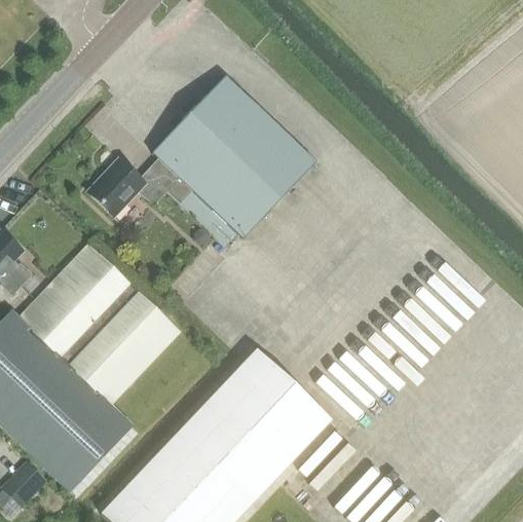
[(246,237),(318,161),(228,76),(155,152),(161,157),(142,177),(122,157),(90,190),(116,215),(141,189),(157,204),(171,190),(184,202),(196,190),(246,237)]
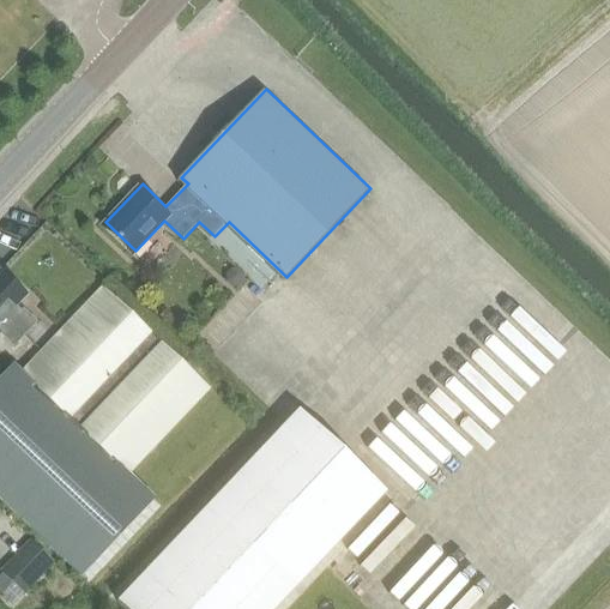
[(0,303),(28,331),(40,318),(25,305),(24,307),(18,302),(30,290),(4,265),(0,269),(0,303)]
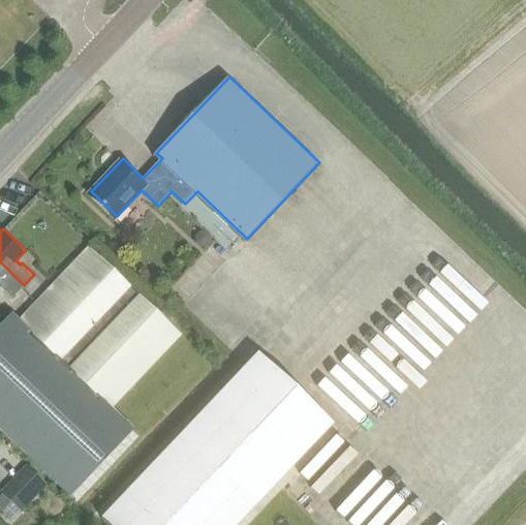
[(202,244),(208,244),(213,240),(213,233),(208,228),(200,228),(196,233),(196,240),(202,244)]
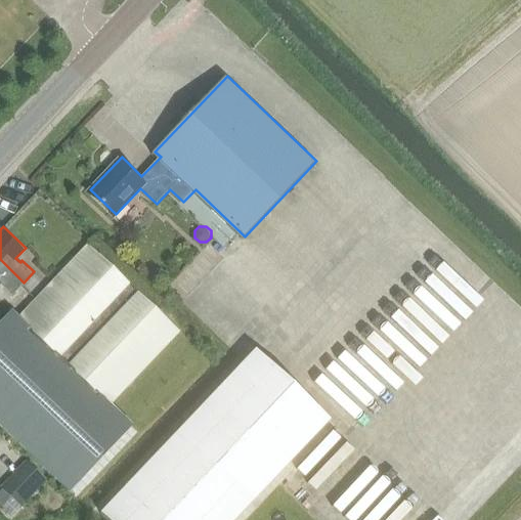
[(13,308),(0,320),(0,421),(71,488),(134,423),(112,401),(180,330),(88,242),(19,314),(13,308)]
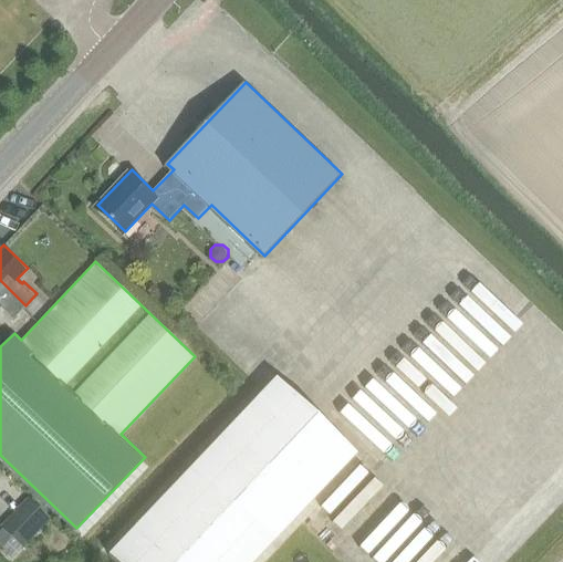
[(14,316),(25,305),(0,280),(0,299),(3,302),(2,304),(14,316)]
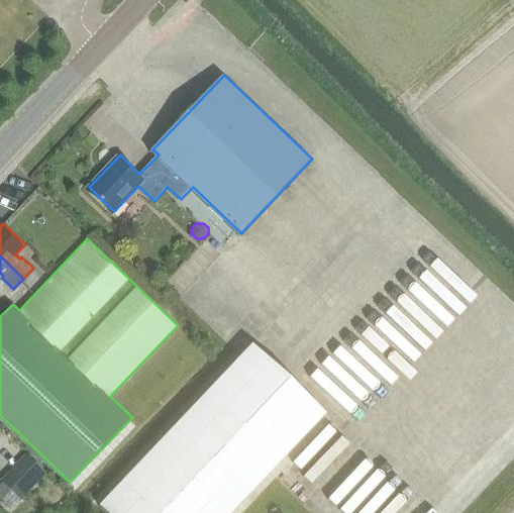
[(369,406),(372,409),(481,298),(454,273),(444,283),(431,271),(330,374),(342,385),(333,394),(358,417),(369,406)]
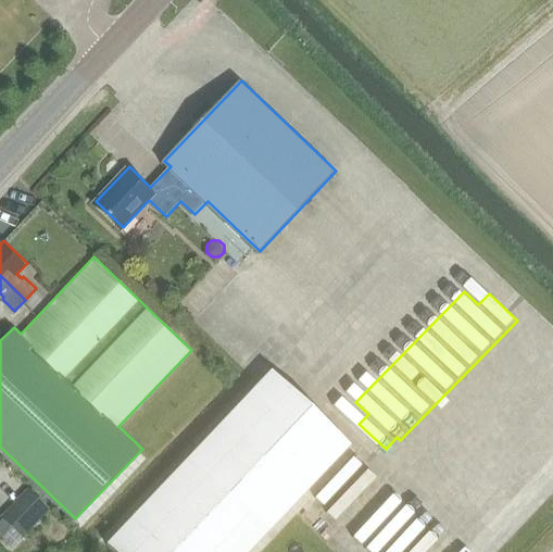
[(248,551),(351,443),(272,367),(107,541),(117,551),(248,551)]
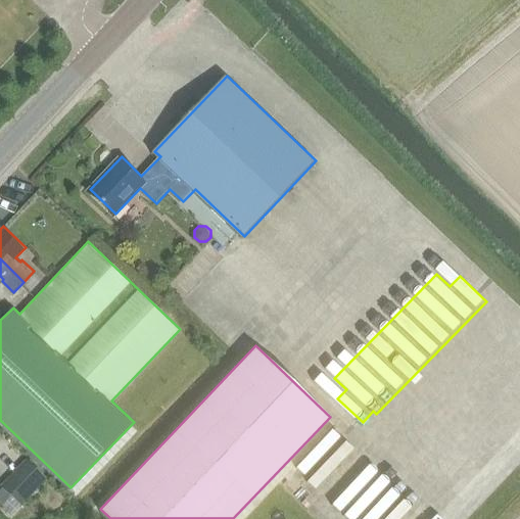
[(48,475),(28,456),(2,482),(22,503),(48,475)]
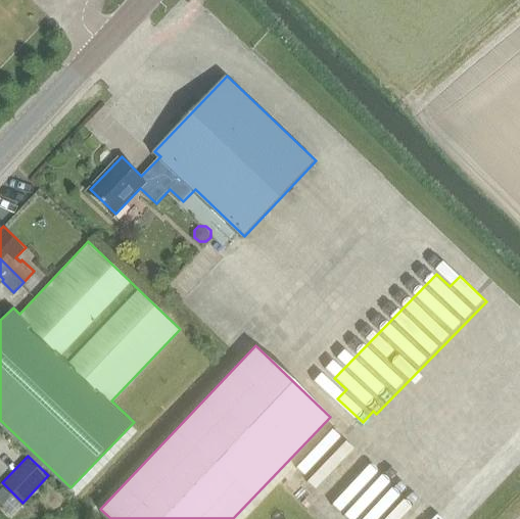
[(335,506),(348,518),(429,518),(419,510),(416,514),(389,490),(391,488),(381,478),(372,488),(361,477),(335,506)]
